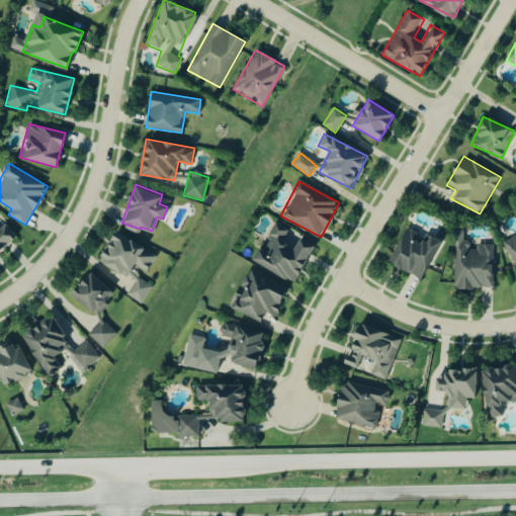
[(293,283),(314,246),(298,238),(293,249),(285,244),(292,232),(277,224),(262,250),(259,248),(252,261),(293,283)]
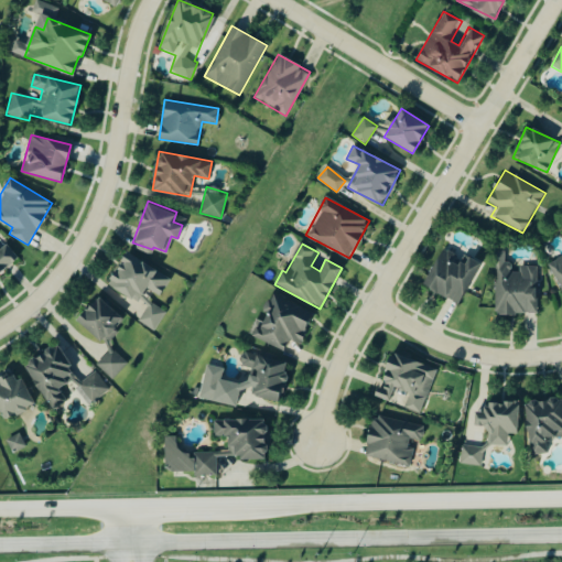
[(423,287),(460,304),(479,263),(443,246),(423,287)]
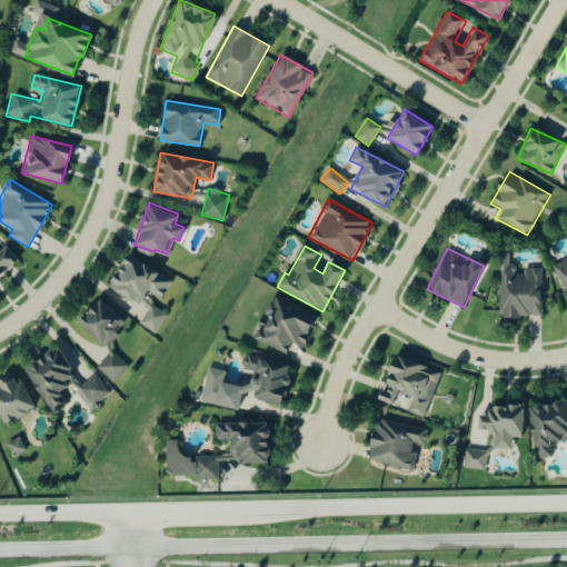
[(0,275),(16,262),(7,251),(0,256),(0,275)]
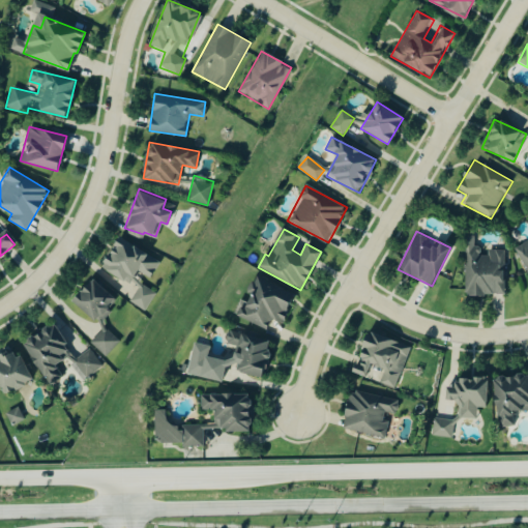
[(504,248),(474,248),(474,236),(464,236),(464,295),(504,295),(504,248)]
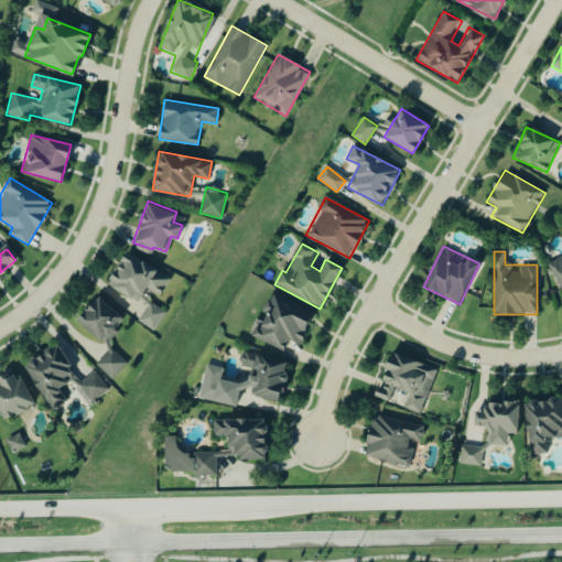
[(146,305),(137,321),(154,330),(168,306),(157,301),(170,277),(125,252),(107,285),(146,305)]
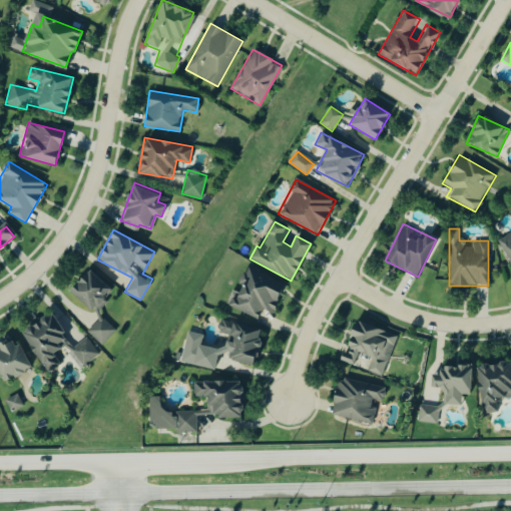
[(510,229),(497,236),(510,265),(510,229)]
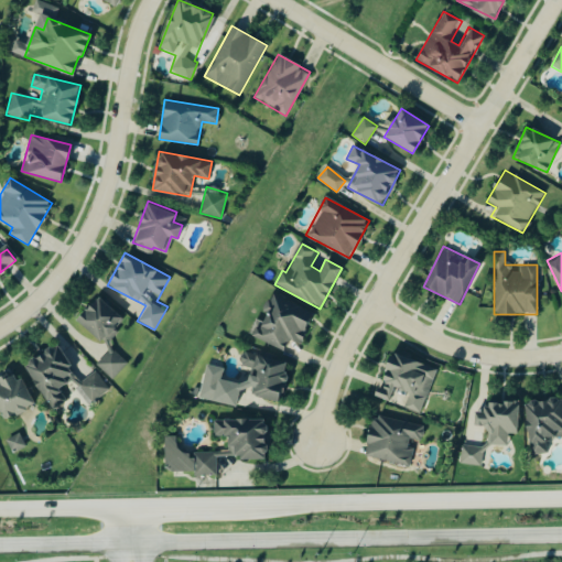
[(284,349),(288,339),(300,344),(313,311),(270,294),(254,337),(284,349)]
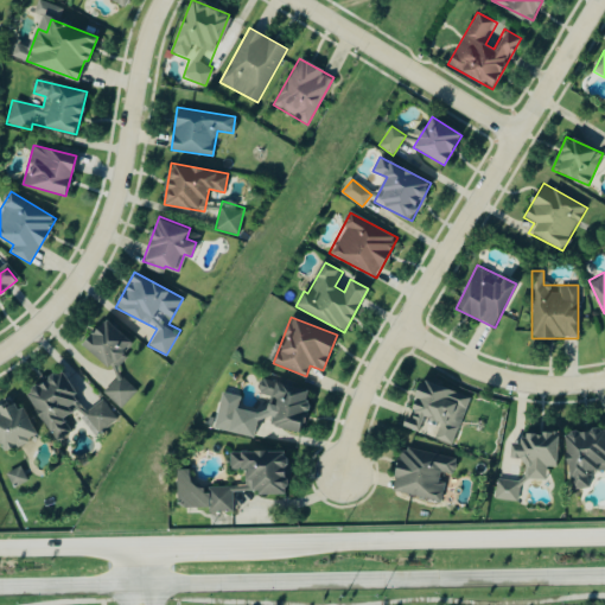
[(83,343),(110,370),(134,346),(107,319),(83,343)]
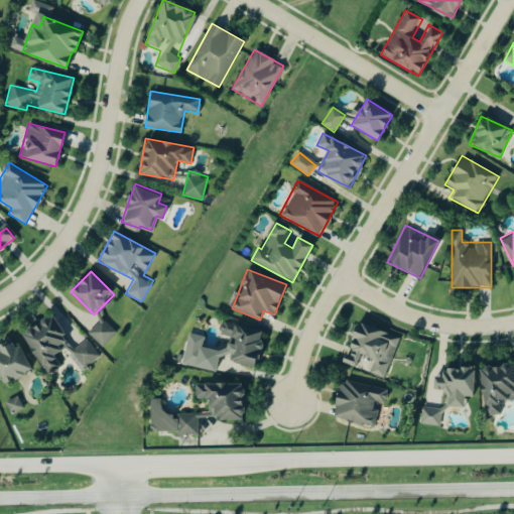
[(47,375),(61,367),(54,355),(68,348),(80,369),(99,358),(88,339),(71,349),(52,315),(23,332),(47,375)]
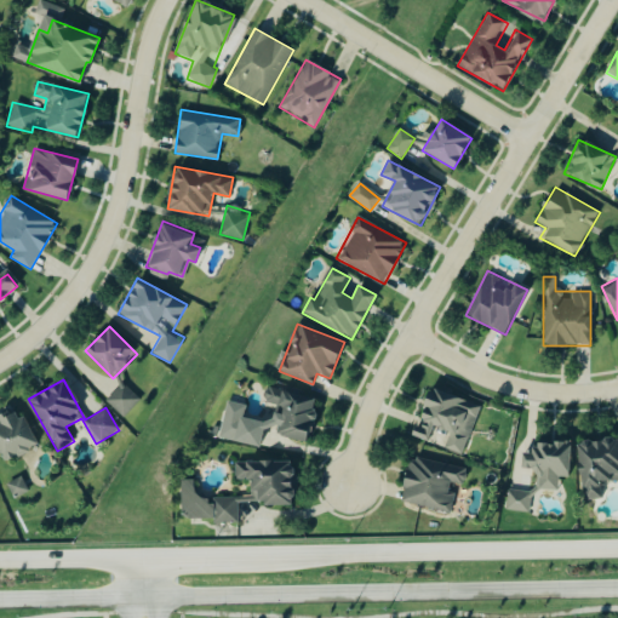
[(122,417),(139,400),(121,382),(104,399),(122,417)]
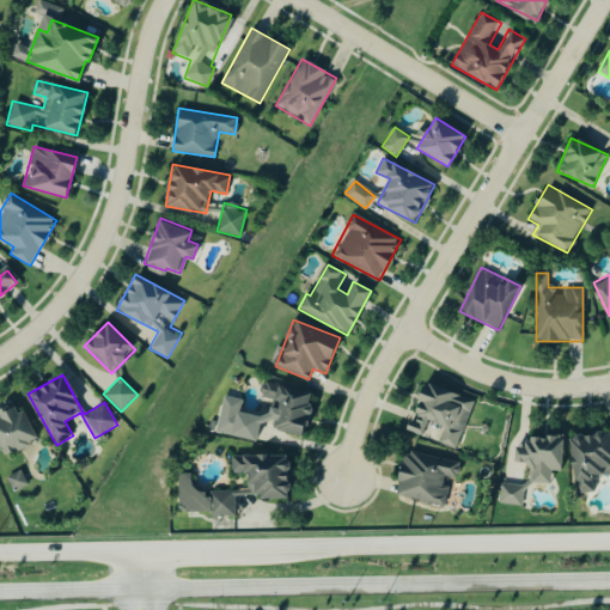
[(456,447),(473,400),(424,383),(408,431),(456,447)]
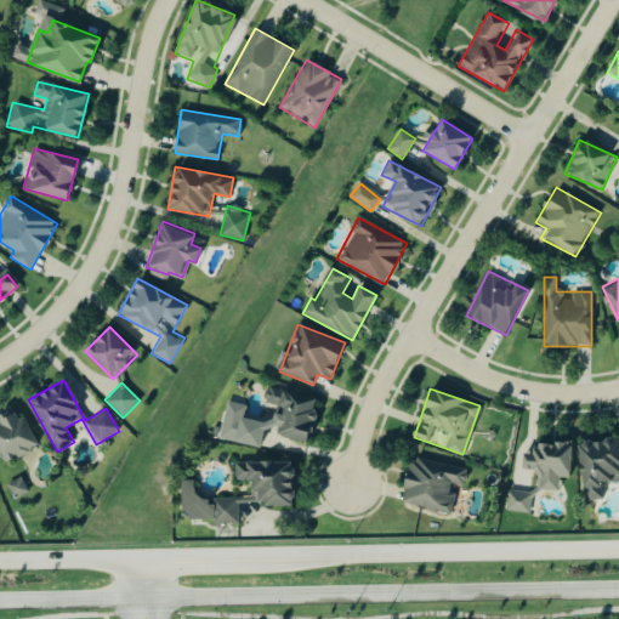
[(308,442),(317,398),(274,390),(267,422),(245,419),(240,442),(260,446),(263,432),(308,442)]
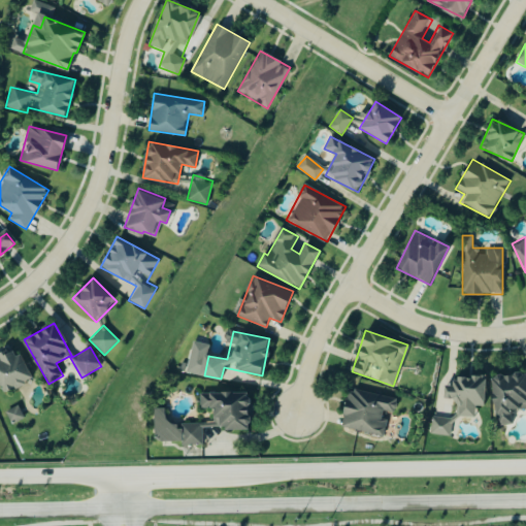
[(0,392),(31,379),(15,346),(0,353),(0,392)]
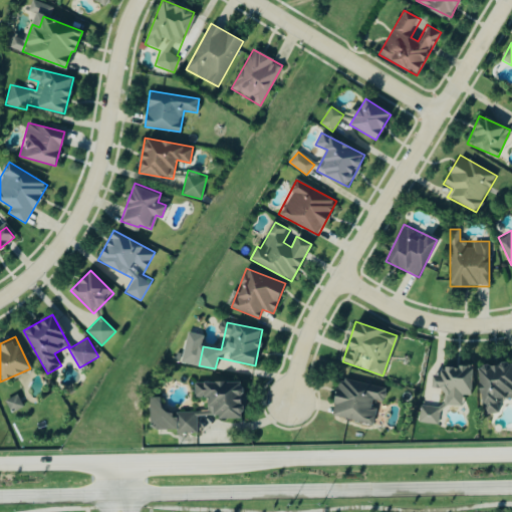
[(511,363),(479,365),(483,414),(498,413),(496,398),(511,397),(511,363)]
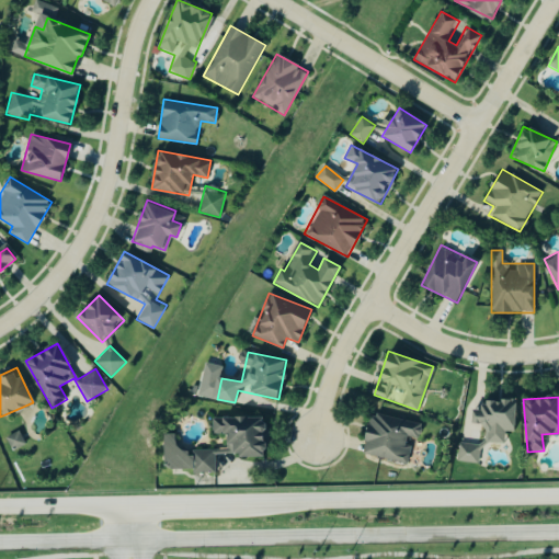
[(486,442),(504,442),(505,430),(514,431),(515,401),(482,400),(482,408),(472,408),(471,424),(486,424),(486,442)]
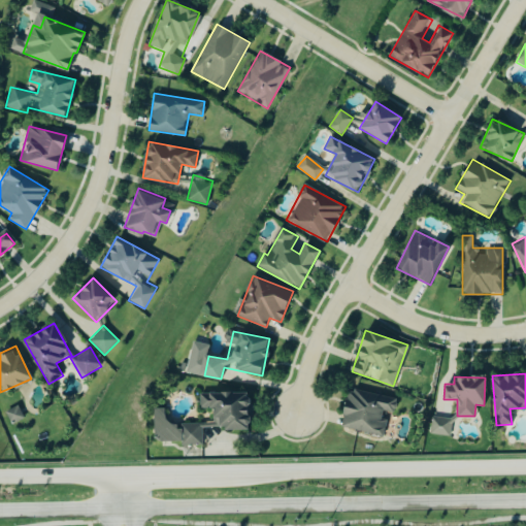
[(348,389),(340,427),(382,435),(387,412),(393,413),(396,398),(348,389)]
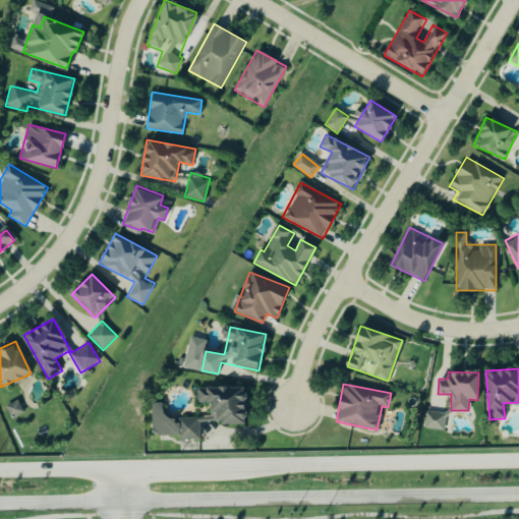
[(197,387),(196,403),(210,403),(209,422),(246,423),(247,388),(197,387)]
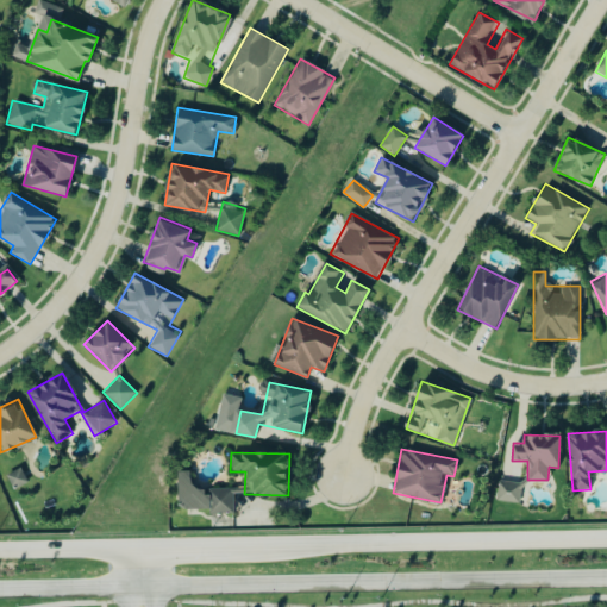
[(7,473),(14,487),(29,481),(22,465),(7,473)]
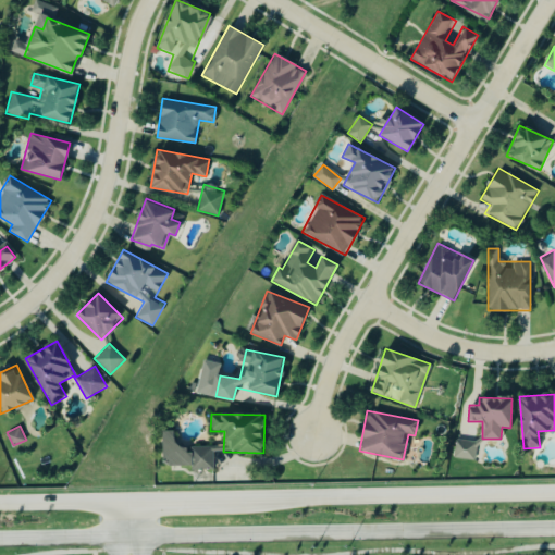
[(163,430),(163,467),(213,466),(213,446),(175,446),(175,430),(163,430)]
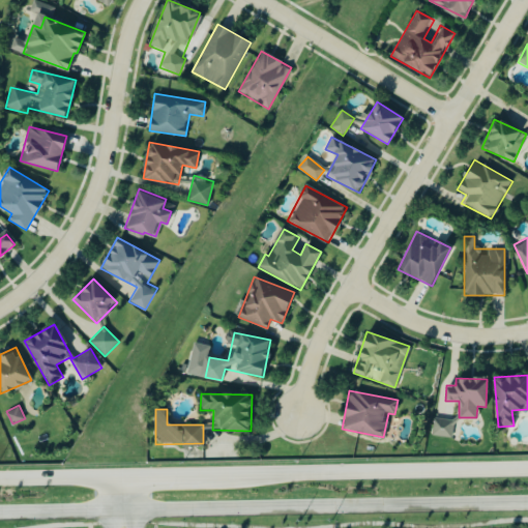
[(435,434),(453,435),(455,418),(435,416),(435,434)]
